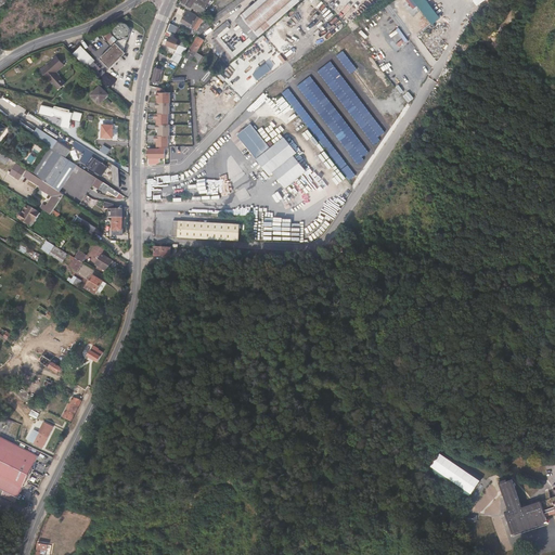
[(202,15),(207,5),(196,0),(183,0),(182,3),(202,15)]
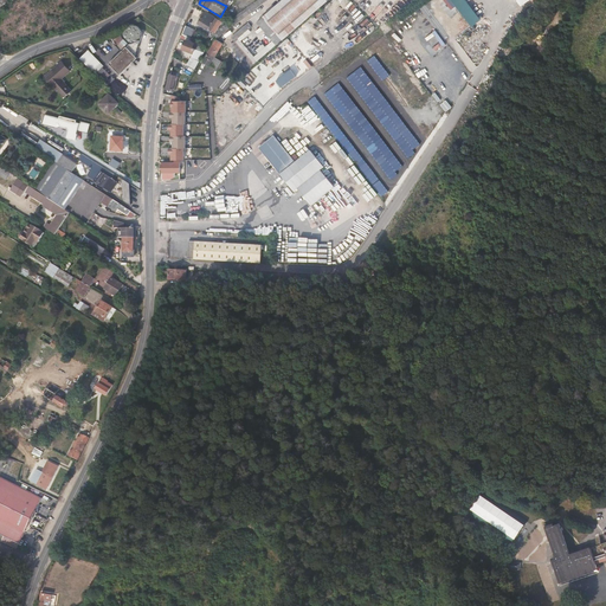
[(255,0),(230,20),(234,25),(266,0),(255,0)]
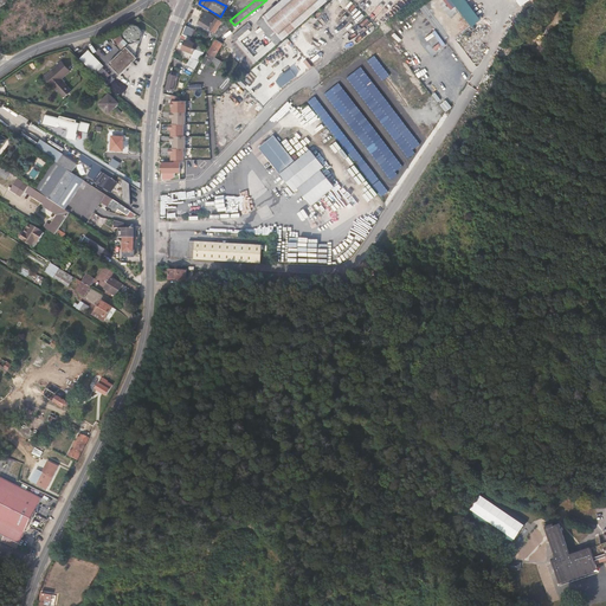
[(279,42),(327,0),(282,0),(260,19),(279,42)]
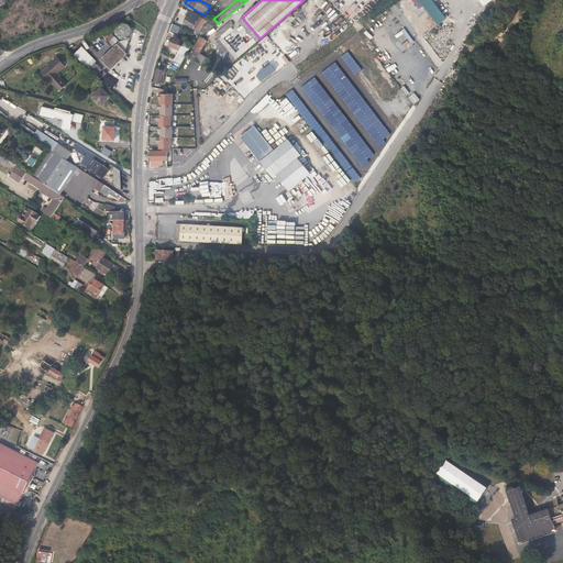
[(365,11),(365,0),(345,0),(345,10),(365,11)]
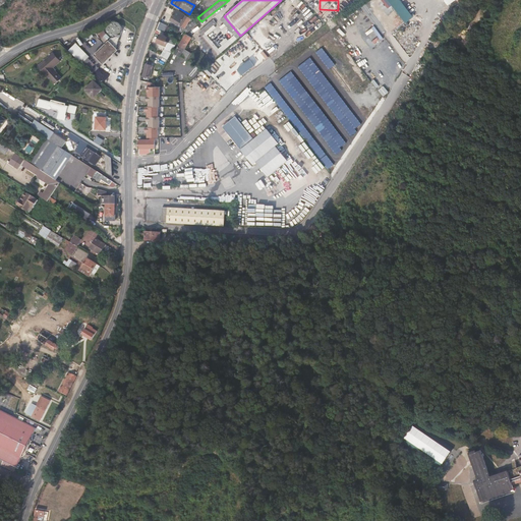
[(388,0),(404,23),(413,17),(401,0),(388,0)]
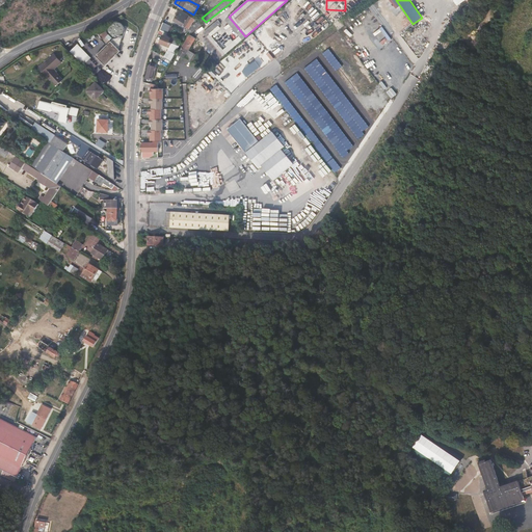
[(394,8),(398,17),(403,14),(400,6),(394,8)]
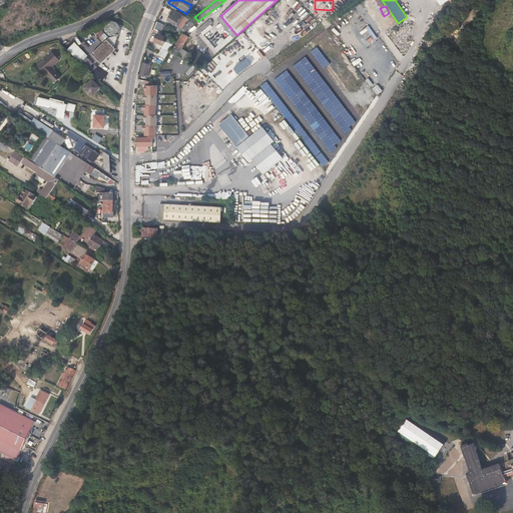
[(180,15),(172,10),(167,19),(175,24),(180,15)]
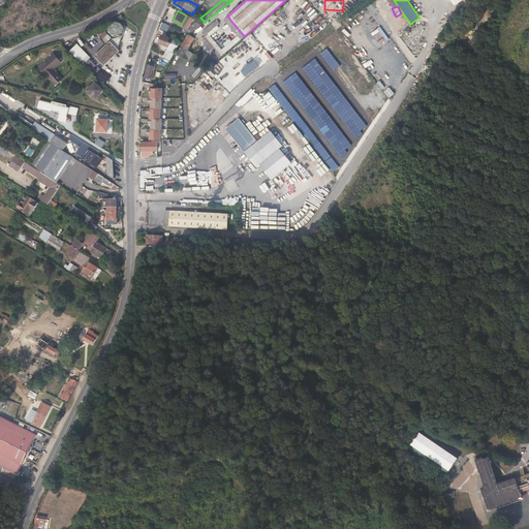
[(193,20),(188,17),(182,26),(188,29),(193,20)]
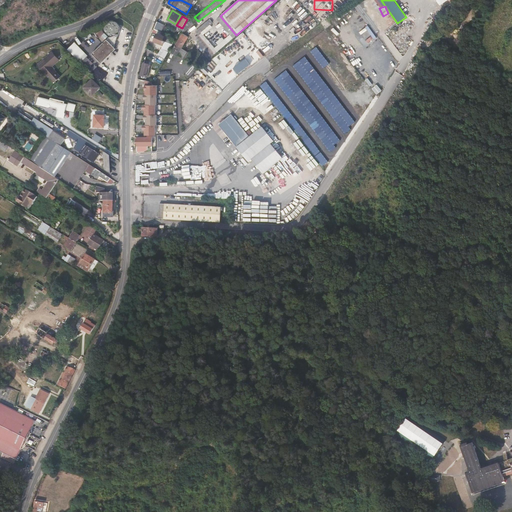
[(113,52),(118,34),(120,33),(120,31),(120,29),(120,27),(119,24),(117,22),(115,21),(114,21),(111,21),(110,21),(108,22),(106,23),(104,25),(104,26),(104,28),(104,30),(104,31),(100,27),(93,33),(103,43),(92,54),(102,63),(108,57),(108,56),(109,56),(113,52)]
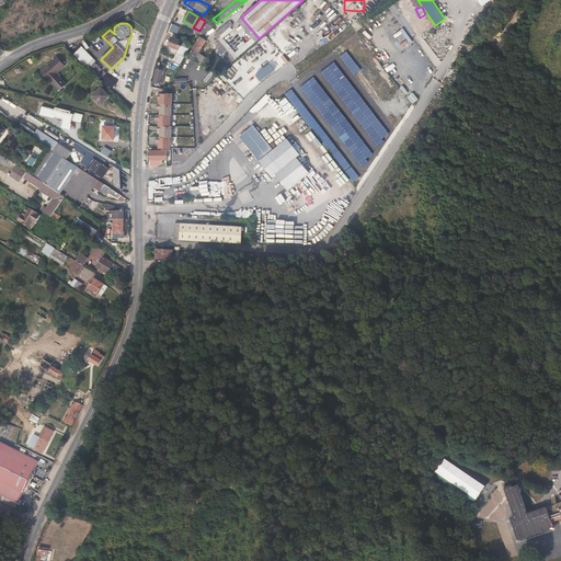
[(230,26),(226,23),(216,32),(219,36),(230,26)]
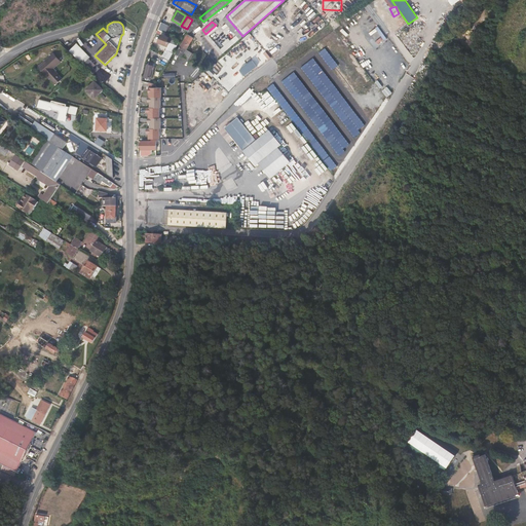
[(168,26),(161,23),(158,30),(165,33),(168,26)]
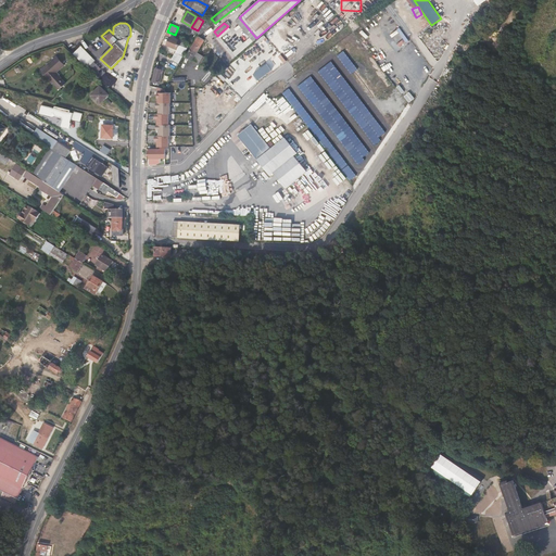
[(433,43),(436,47),(434,48),(438,51),(445,46),(434,33),(431,35),(437,41),(433,43)]
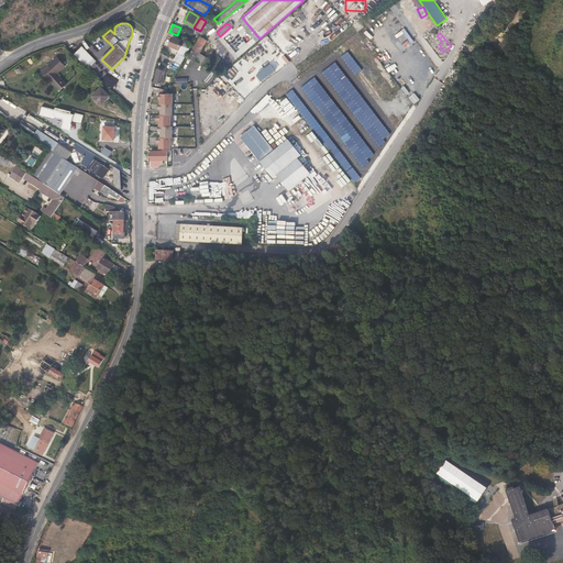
[(189,47),(181,44),(170,37),(167,46),(177,51),(177,50),(186,54),(189,47)]
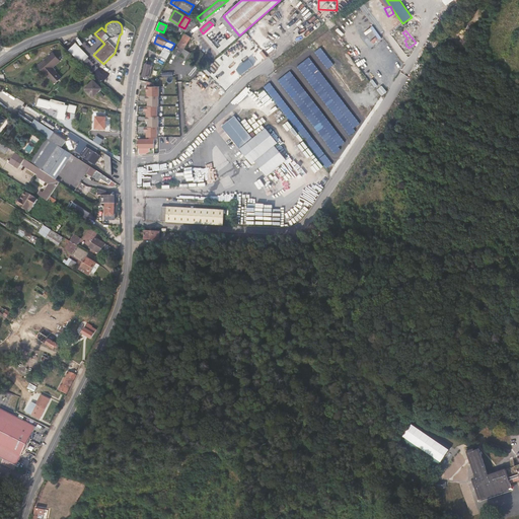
[(179,52),(187,41),(180,38),(171,54),(177,57),(183,60),(187,56),(179,52)]
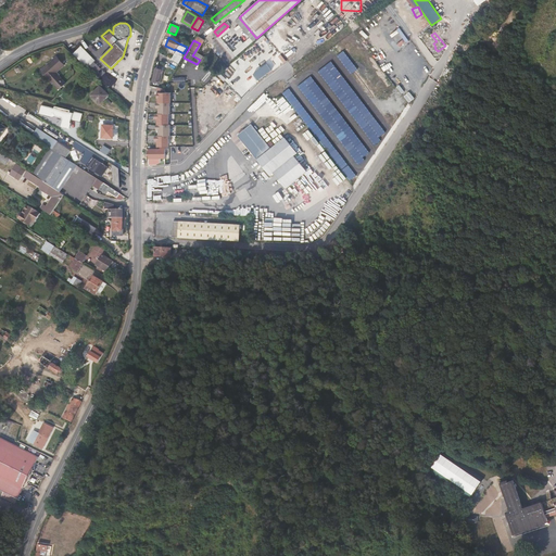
[(230,61),(213,40),(209,43),(226,64),(230,61)]
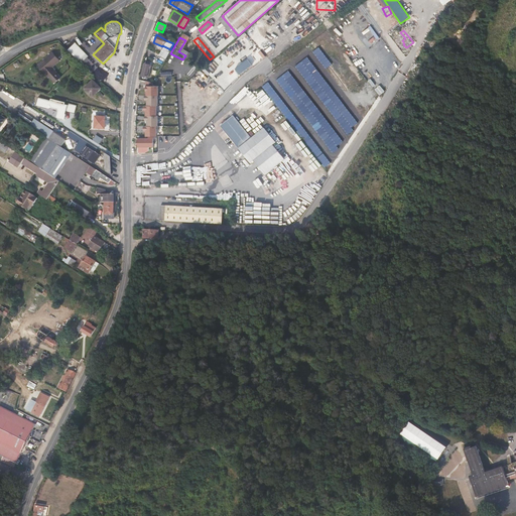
[(75,42),(68,49),(82,63),(89,55),(75,42)]
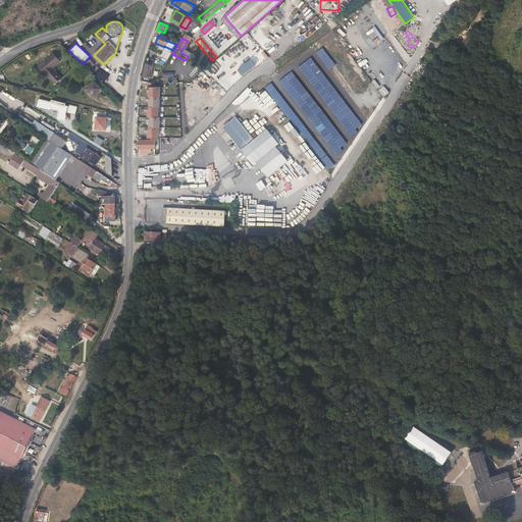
[(369,50),(359,57),(366,67),(376,59),(369,50)]
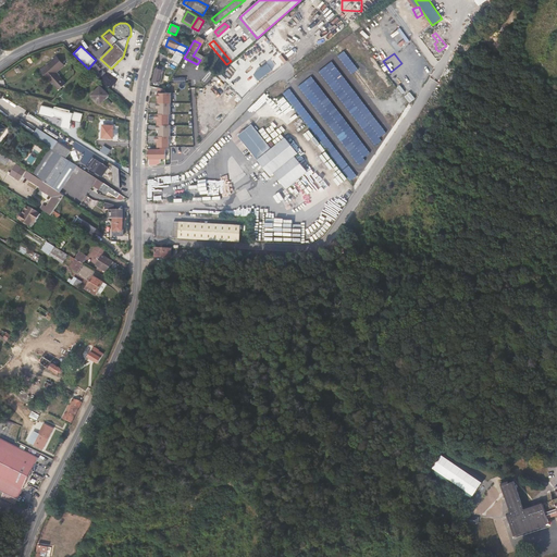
[(411,54),(406,63),(409,65),(415,57),(411,54)]
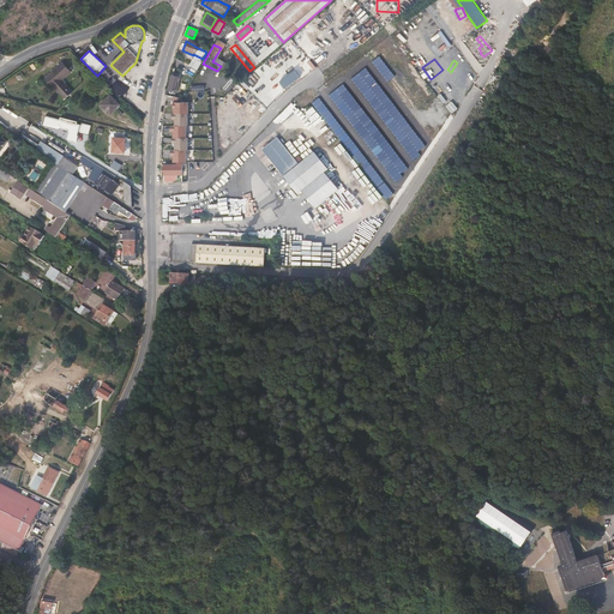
[(72,72),(62,62),(53,70),(62,80),(64,79),(72,72)]
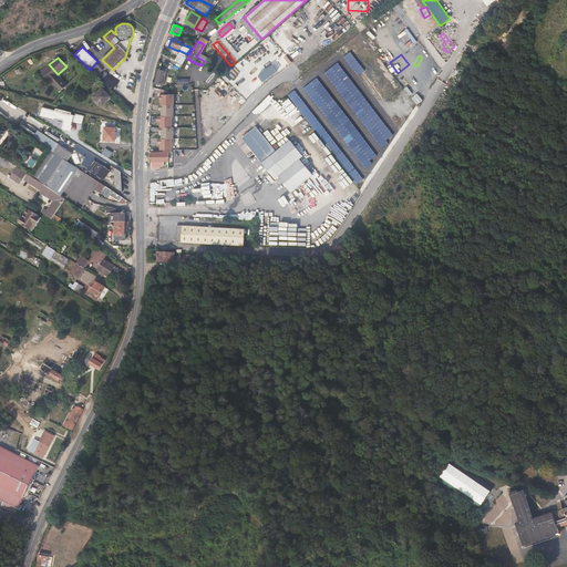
[(59,78),(61,76),(59,73),(58,74),(49,64),(41,72),(50,81),(51,79),(55,84),(61,90),(66,85),(59,78)]
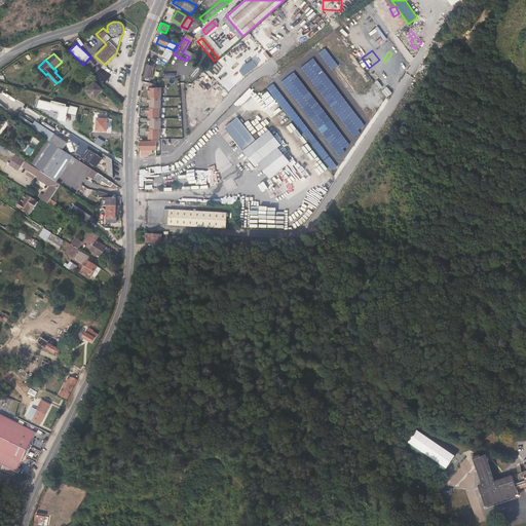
[(152,68),(146,66),(143,77),(148,79),(152,68)]
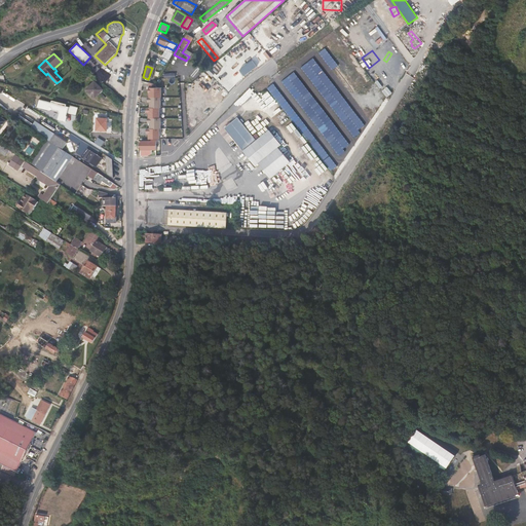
[(98,78),(104,73),(99,67),(92,73),(98,78)]
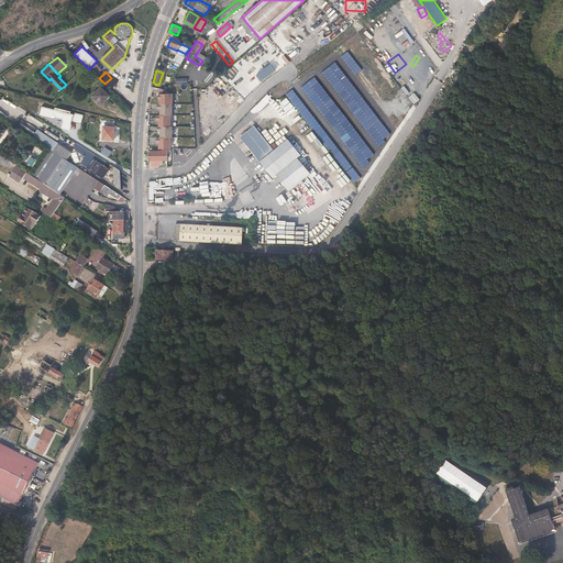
[(101,105),(110,96),(101,87),(92,96),(101,105)]
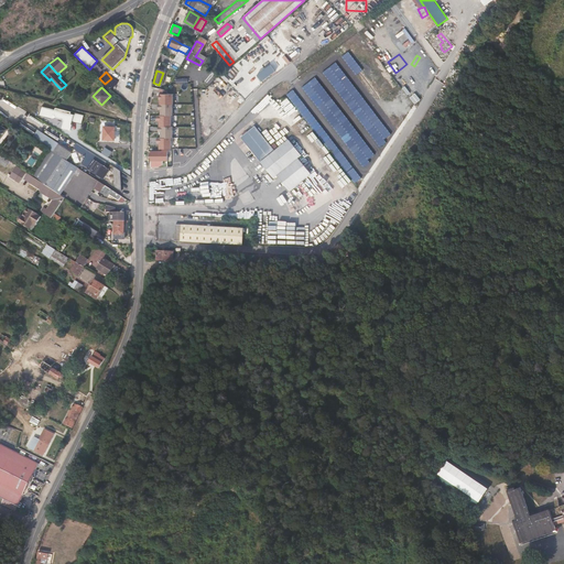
[(338,100),(344,96),(340,91),(335,97),(338,100)]
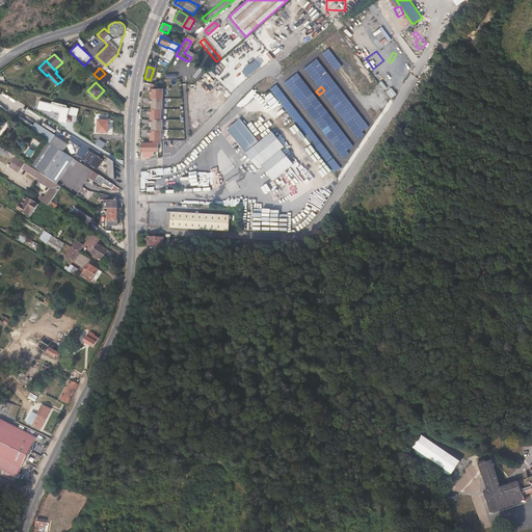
[(278,101),(272,105),(276,112),(283,108),(278,101)]
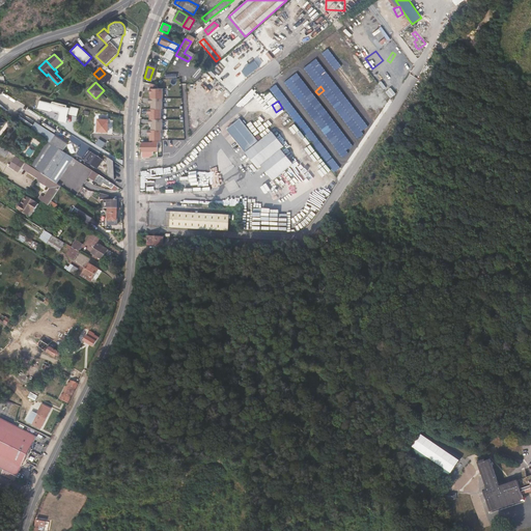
[(59,119),(59,115),(60,115),(64,116),(65,106),(54,104),(52,118),(59,119)]
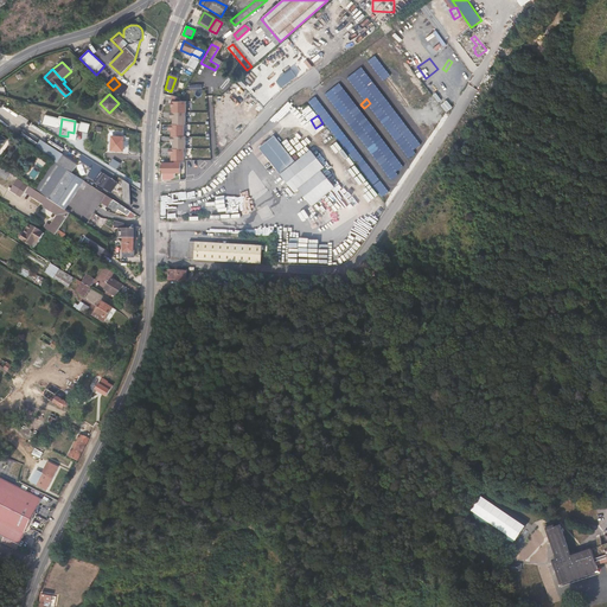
[(409,142),(397,151),(382,127),(372,133),(368,125),(362,127),(369,136),(365,139),(371,148),(366,152),(372,160),(374,159),(379,166),(371,172),(377,180),(400,165),(398,163),(415,152),(409,142)]
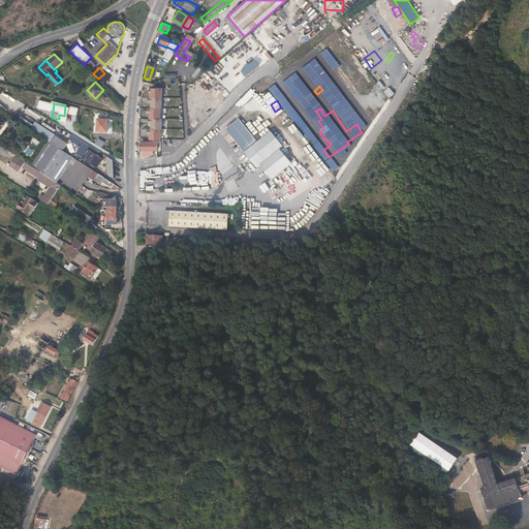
[(260,139),(241,116),(228,125),(259,163),(263,161),(275,177),(296,161),(283,146),(286,144),(275,127),(260,139)]
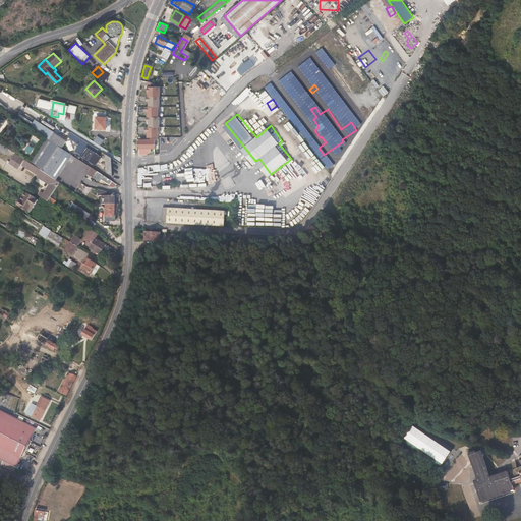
[(106,130),(107,117),(96,117),(96,129),(106,130)]
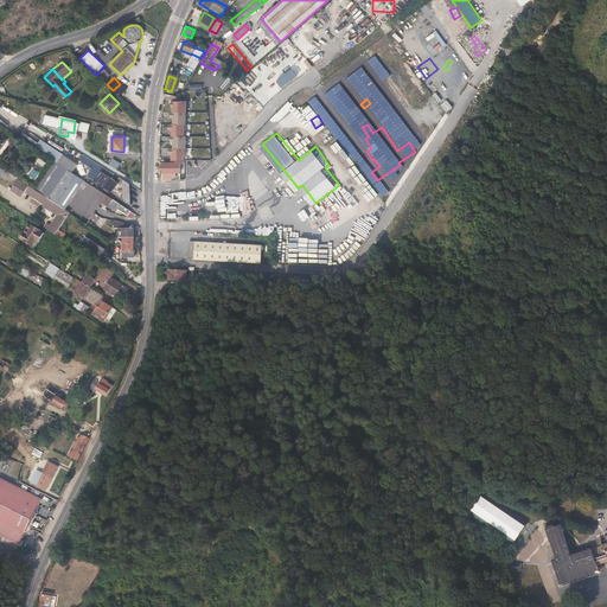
[(77,165),(66,158),(64,157),(61,161),(50,154),(53,149),(40,141),(36,148),(55,161),(72,173),(77,165)]
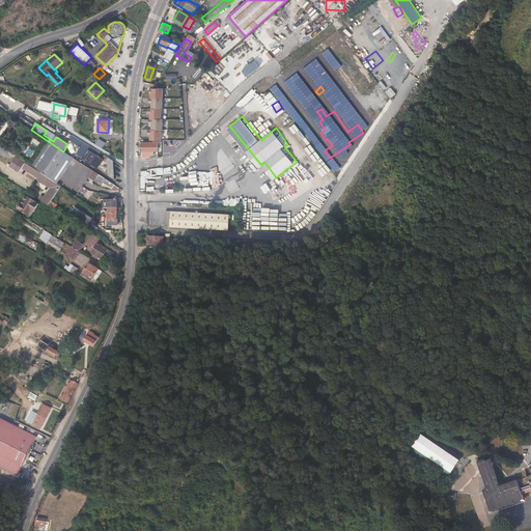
[(168,128),(163,128),(162,133),(161,140),(173,141),(173,130),(168,130),(168,128)]
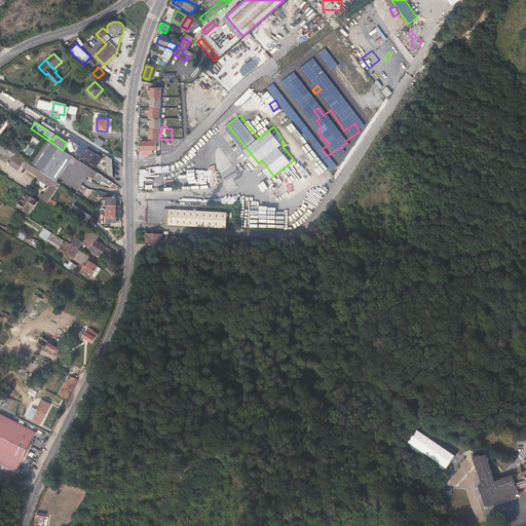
[(148,128),(148,139),(159,139),(160,128),(148,128)]
